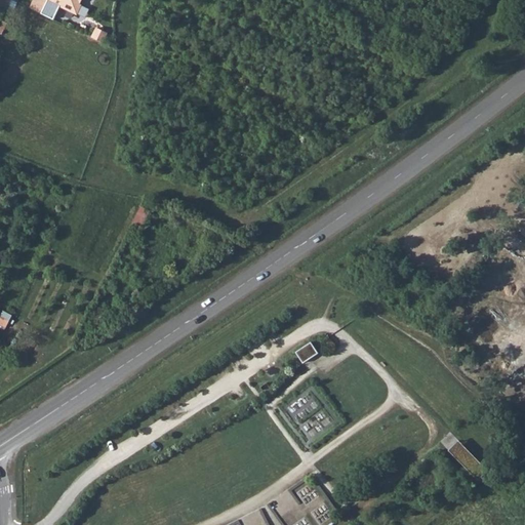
[(59,5),(48,0),(33,0),(30,8),(53,19),(59,5)]
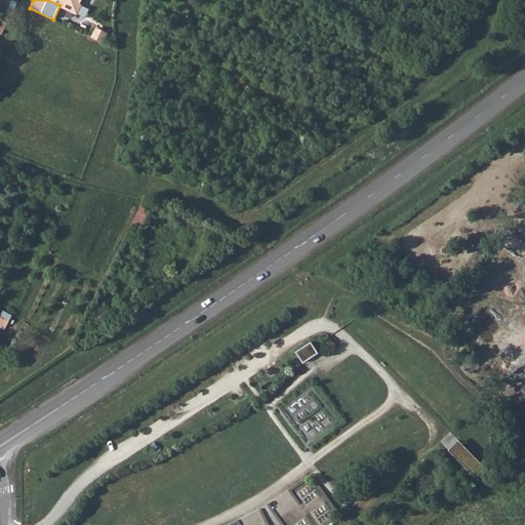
[(48,0),(59,5),(76,13),(81,4),(79,2),(80,0),(48,0)]
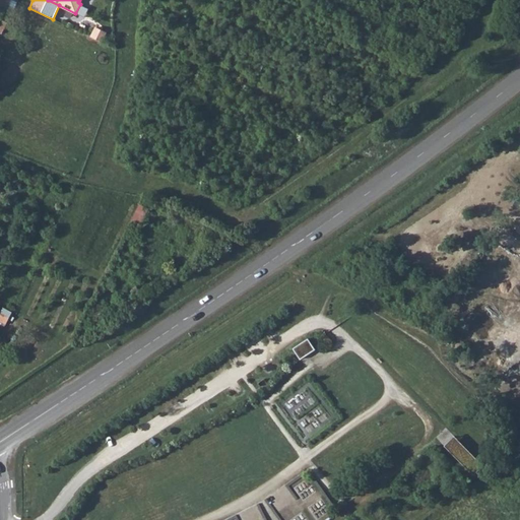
[(140,223),(147,206),(140,203),(133,220),(140,223)]
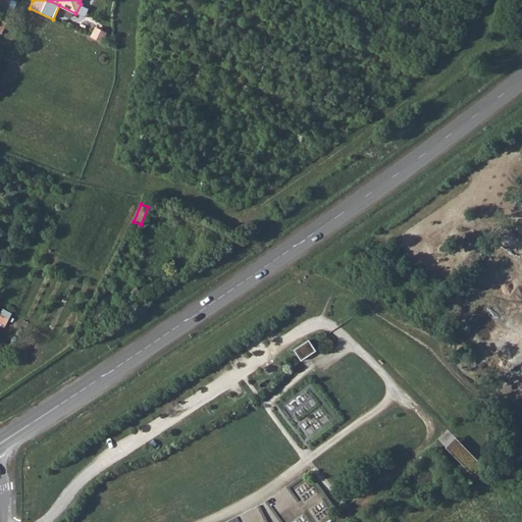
[(0,323),(6,326),(12,312),(3,308),(0,315),(0,323)]
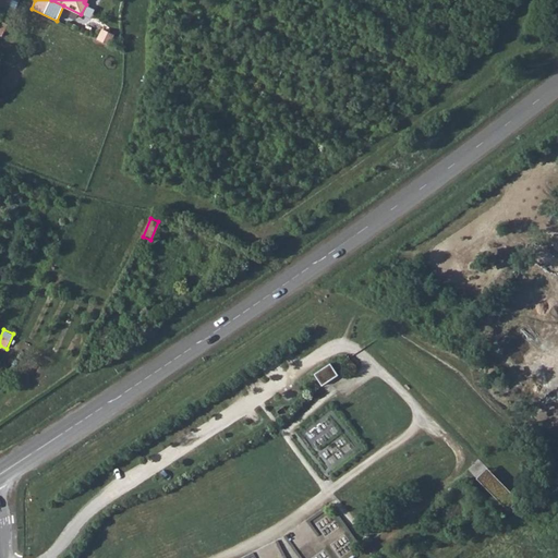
[(315,374),(323,385),(337,375),(330,364),(315,374)]
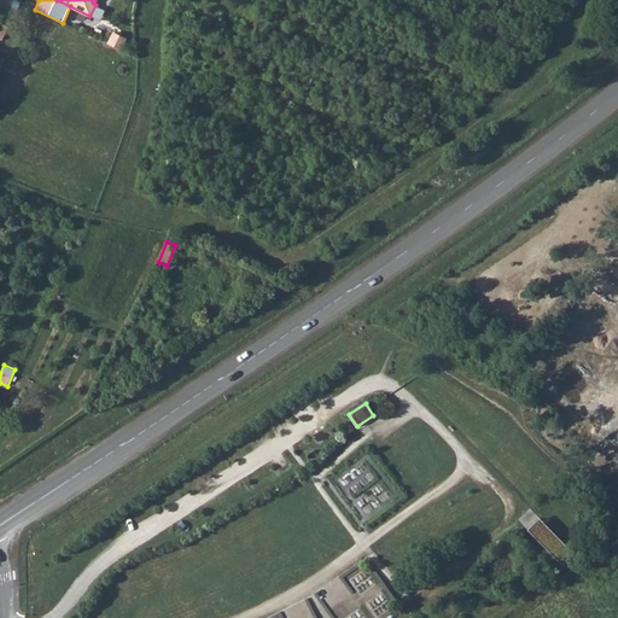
[(541,517),(529,528),(564,564),(576,552),(541,517)]
